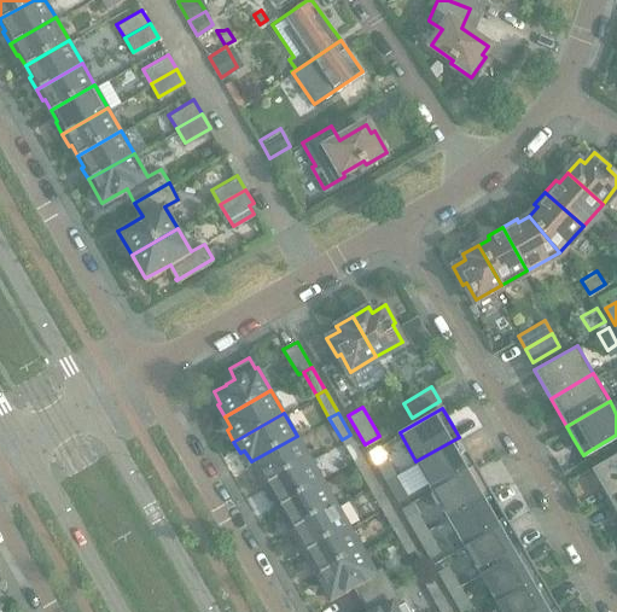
[(364,458),(350,435),(342,439),(355,462),(364,458)]
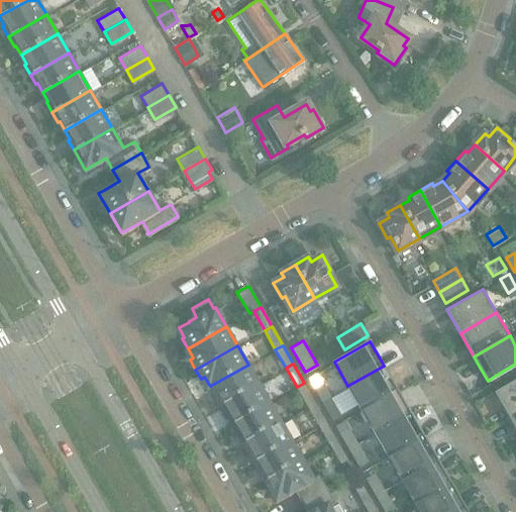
[(220,405),(259,383),(248,365),(210,386),(215,396),(217,395),(222,403),(220,404),(220,405)]
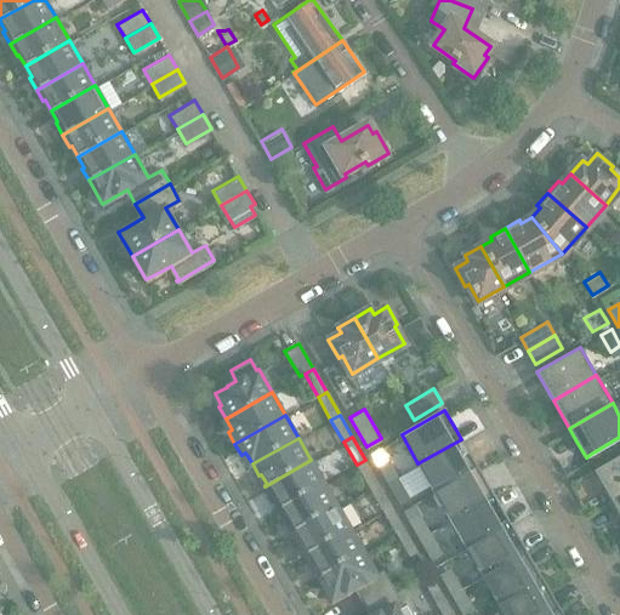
[(477,466),(467,449),(461,439),(417,463),(434,491),(477,466)]
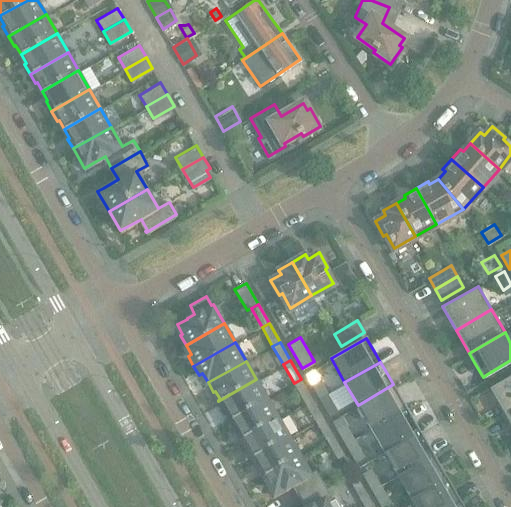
[(510,406),(510,375),(489,388),(503,412),(510,406)]
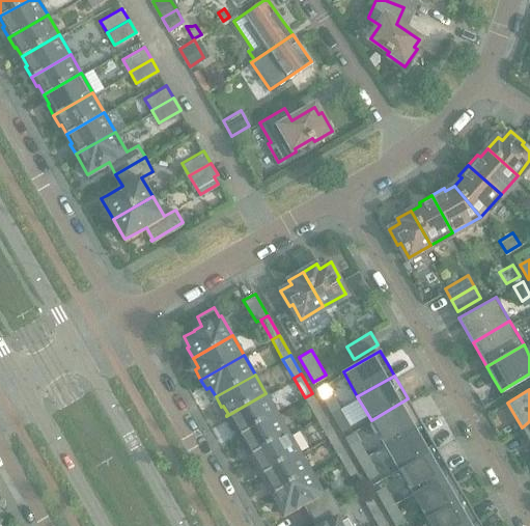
[(340,407),(332,392),(323,397),(331,412),(340,407)]
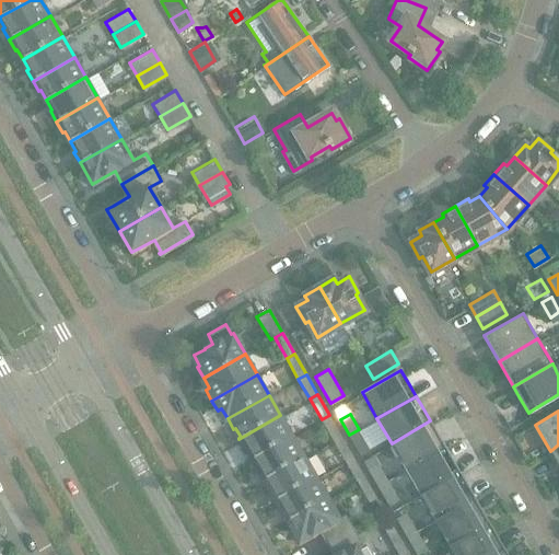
[(251,460),(292,436),(280,415),(239,439),(245,450),(247,449),(252,457),(249,458),(251,460)]
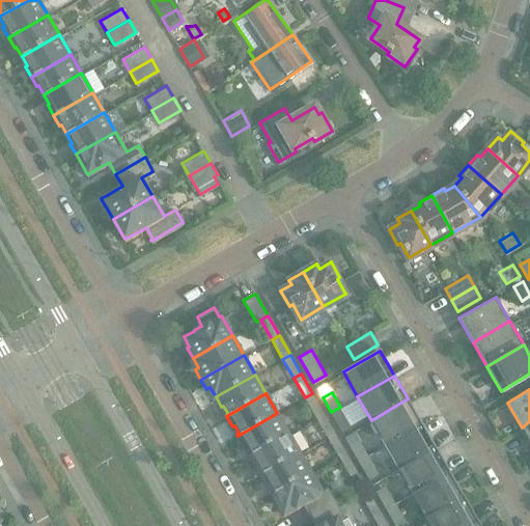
[(324,413),(312,393),(305,397),(316,417),(324,413)]
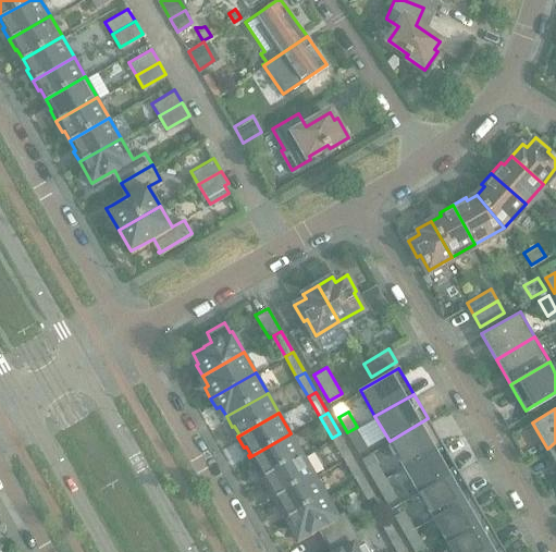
[(404,466),(443,443),(428,418),(390,441),(404,466)]
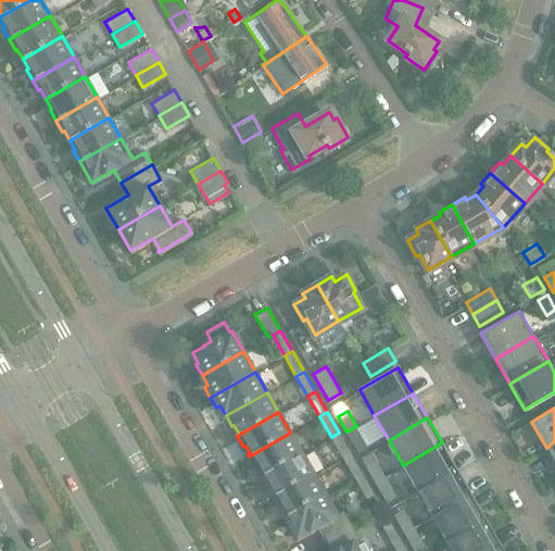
[(365,441),(356,426),(347,431),(355,447),(365,441)]
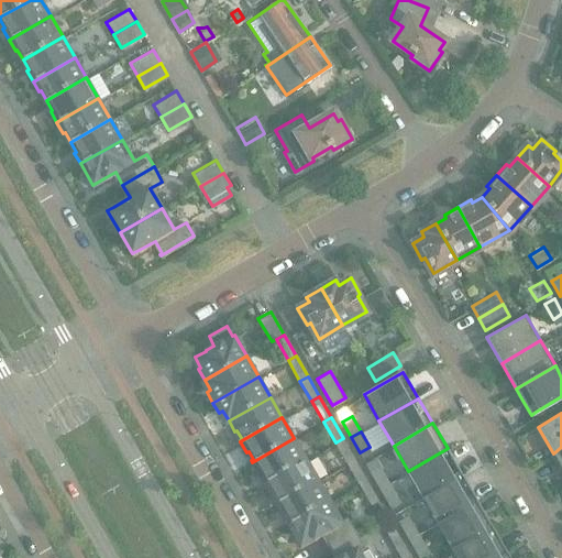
[(264,482),(306,459),(294,438),(252,462),(259,472),(261,471),(265,480),(263,481),(264,482)]
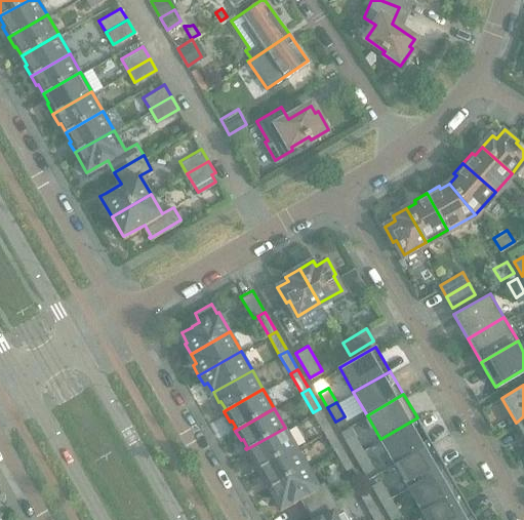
[(331,427),(320,408),(313,412),(323,432),(331,427)]
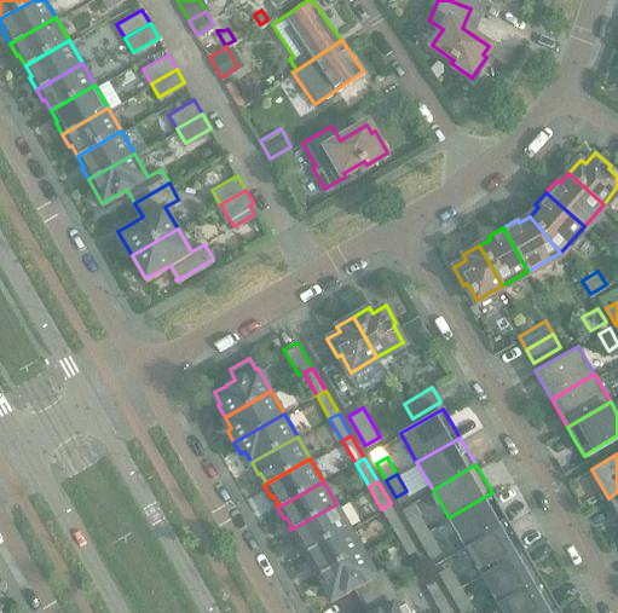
[(508,520),(498,503),(492,492),(449,518),(465,545),(508,520)]
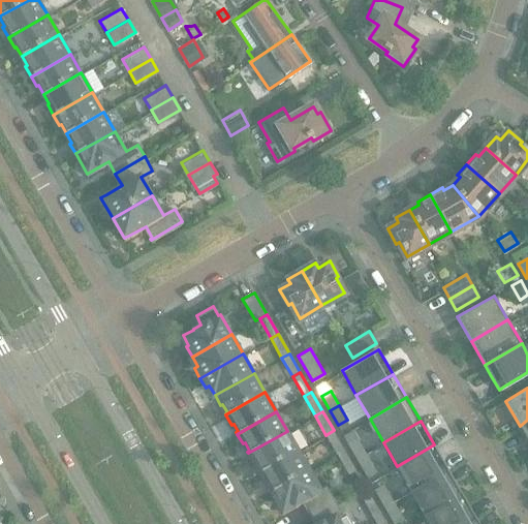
[(345,450),(334,430),(325,435),(337,454),(345,450)]
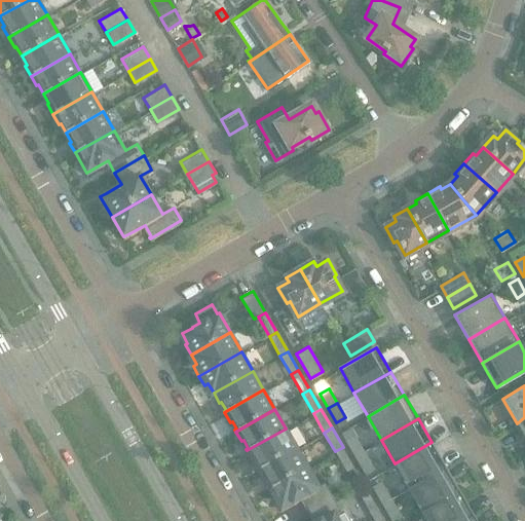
[(258,470),(297,447),(286,429),(247,450),(253,460),(255,459),(259,468),(257,469),(258,470)]
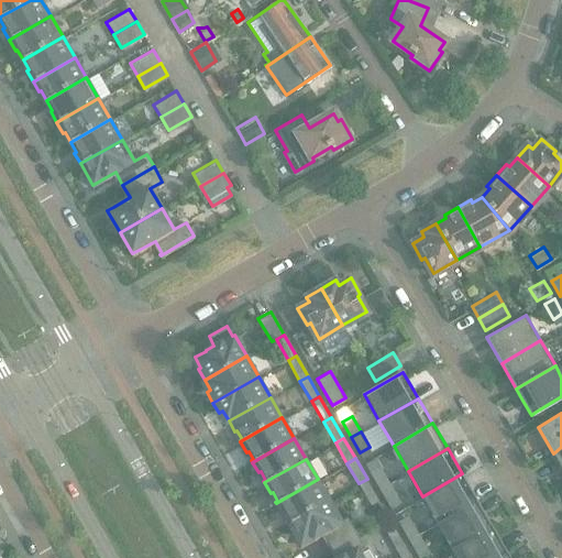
[(389,482),(381,467),(371,472),(379,488),(389,482)]
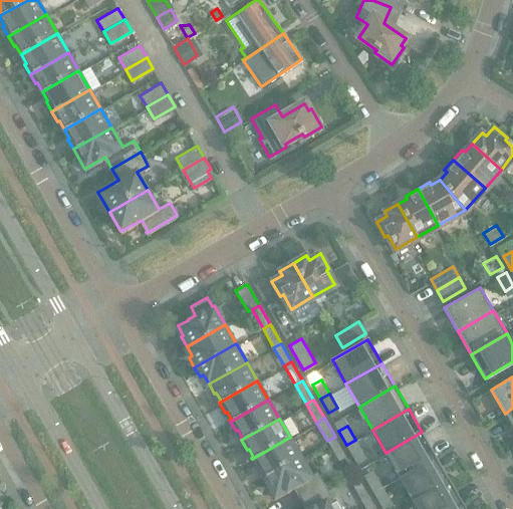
[(399,476),(435,455),(422,432),(386,453),(399,476)]
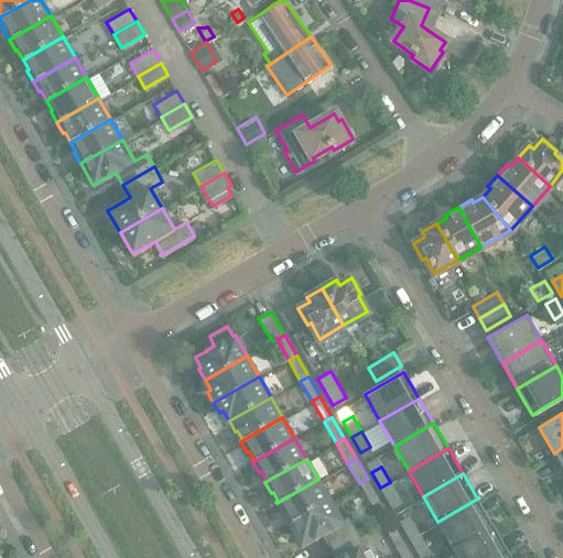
[(289,524),(329,500),(318,479),(277,503),(282,514),(284,513),(290,522),(288,523),(289,524)]
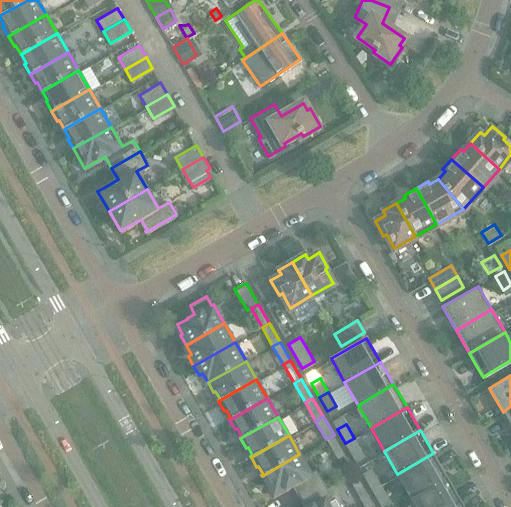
[(344,453),(334,435),(326,439),(337,458),(344,453)]
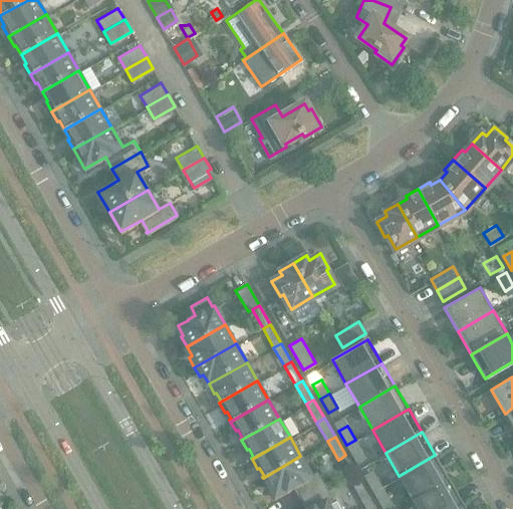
[(363,454),(355,440),(346,445),(354,459),(363,454)]
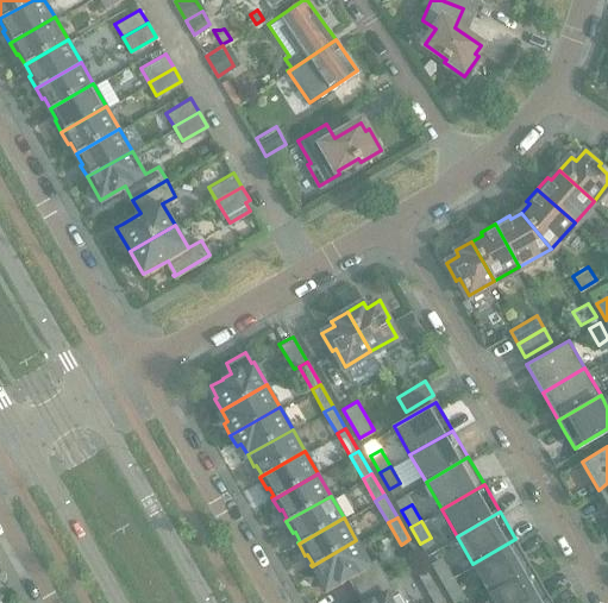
[(531,566),(521,550),(515,539),(472,564),(488,591),(531,566)]
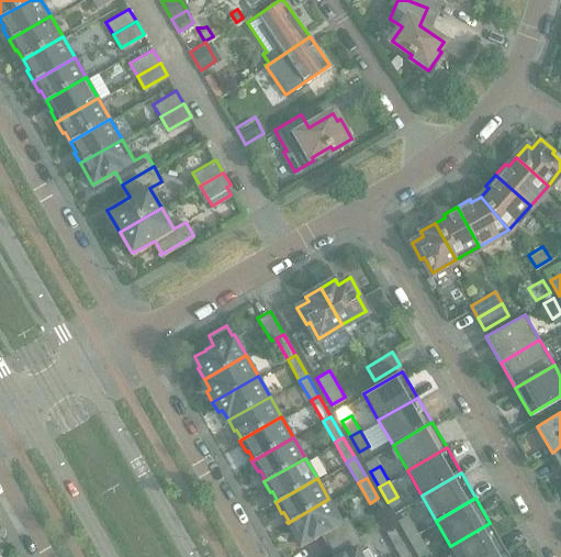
[(347,517),(341,521),(328,499),(288,523),(293,534),(295,533),(302,543),(313,536),(313,537),(323,532),(329,544),(355,530),(347,517)]
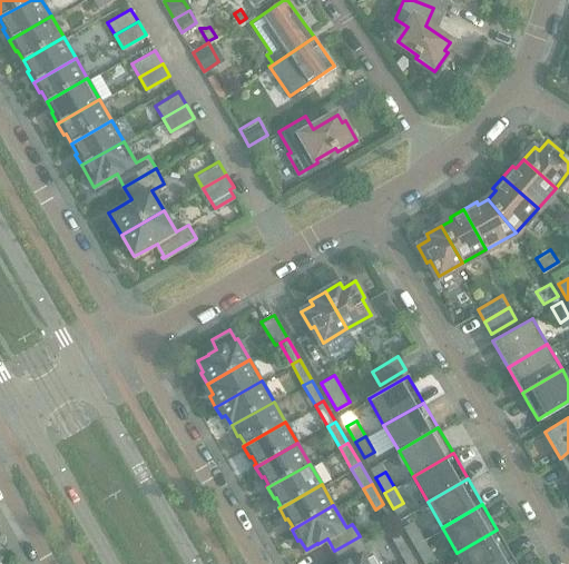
[(423,537),(414,522),(404,527),(413,543),(423,537)]
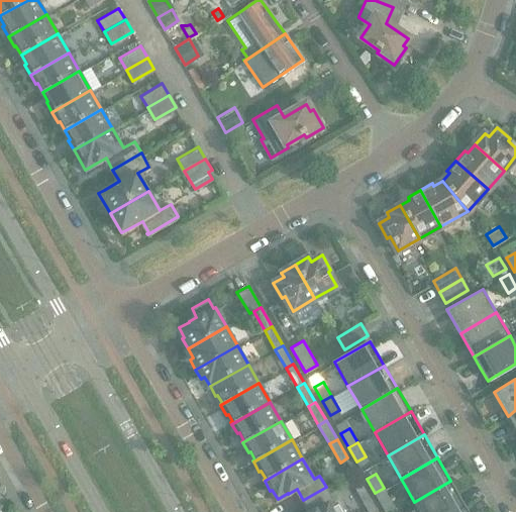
[(420,511),(449,511),(463,504),(450,481),(414,502),(420,511)]
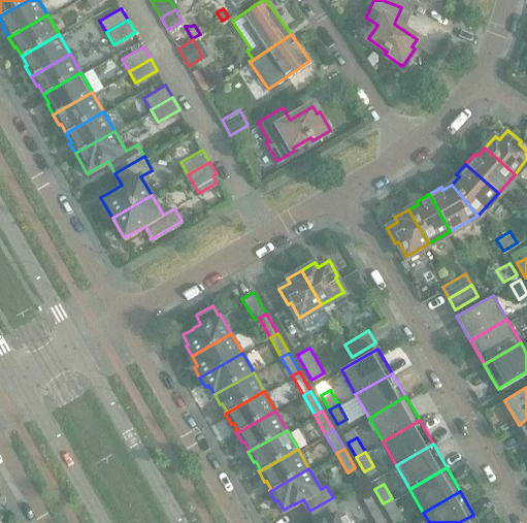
[(382,513),(369,493),(362,497),(373,518),(382,513)]
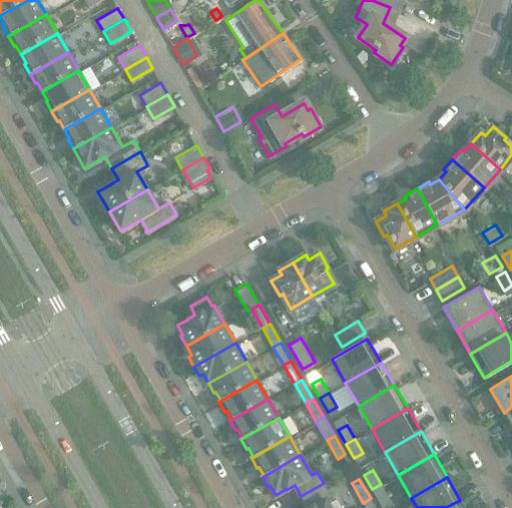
[(343,507),(336,495),(332,497),(324,483),(301,496),(308,507),(307,507),(343,507)]
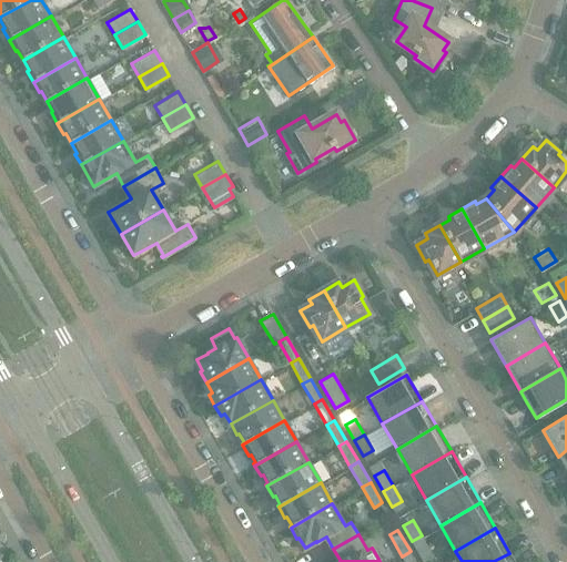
[(431,551),(422,535),(412,541),(422,557),(431,551)]
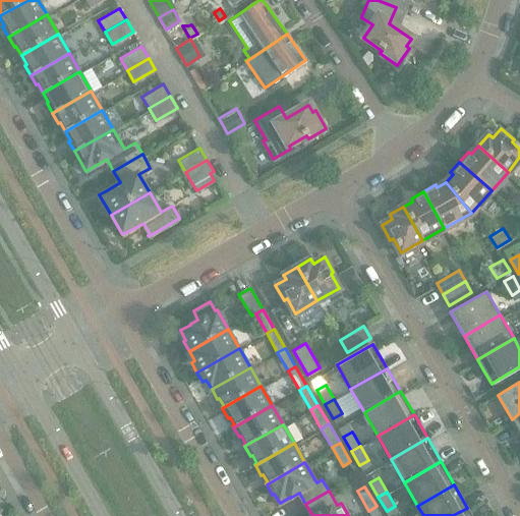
[(382,515),(377,506),(368,511),(371,515),(382,515)]
